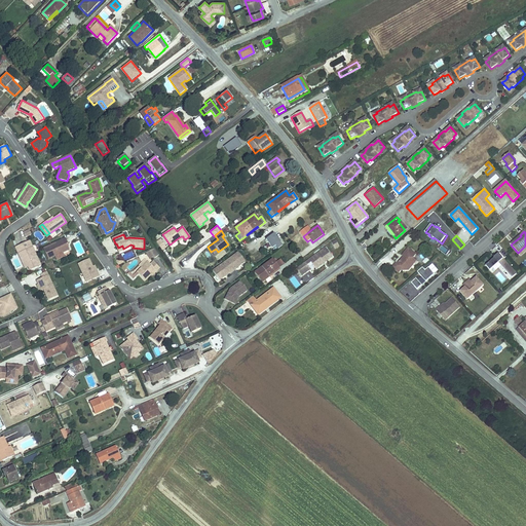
[(520,235),(510,243),(511,245),(521,236),(520,235)]
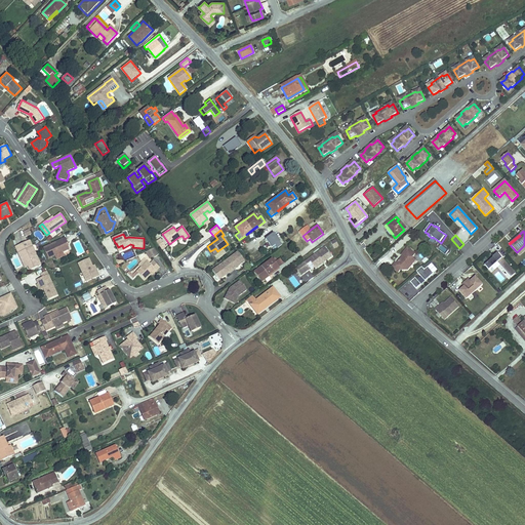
[(43,248),(48,258),(54,255),(55,257),(63,253),(62,252),(69,248),(67,245),(66,246),(65,244),(67,243),(65,238),(43,248)]
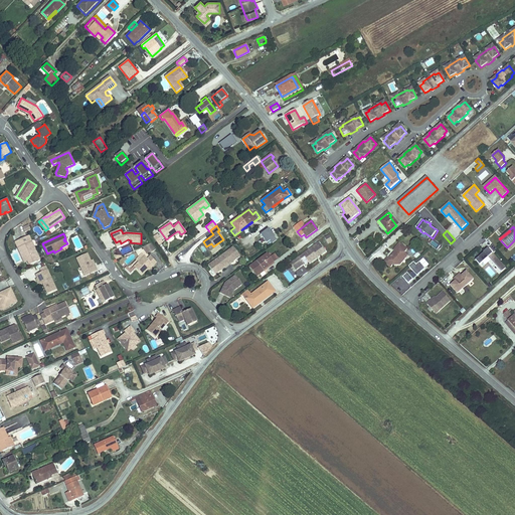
[(157,234),(153,237),(159,244),(163,240),(157,234)]
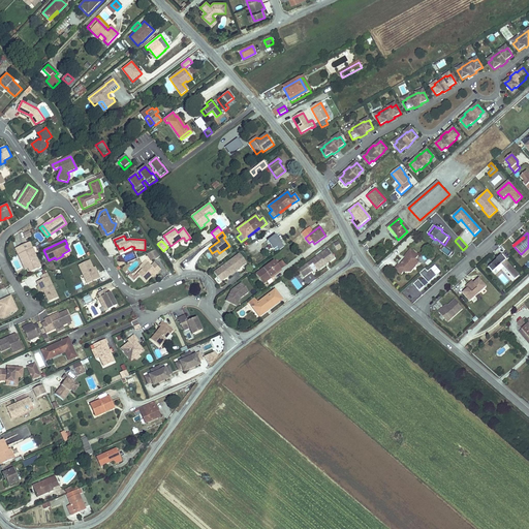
[(18,255),(21,254),(28,269),(29,272),(40,267),(29,243),(14,249),(18,255)]
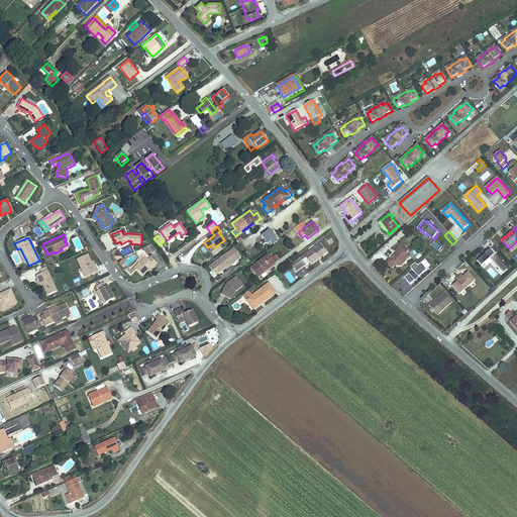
[(158,250),(153,244),(148,246),(152,251),(153,253),(158,250)]
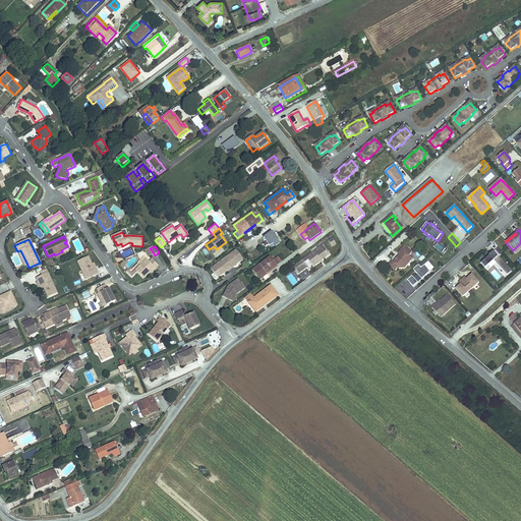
[(308,261),(312,267),(328,254),(322,246),(293,267),(298,273),(306,267),(303,264),(308,261)]
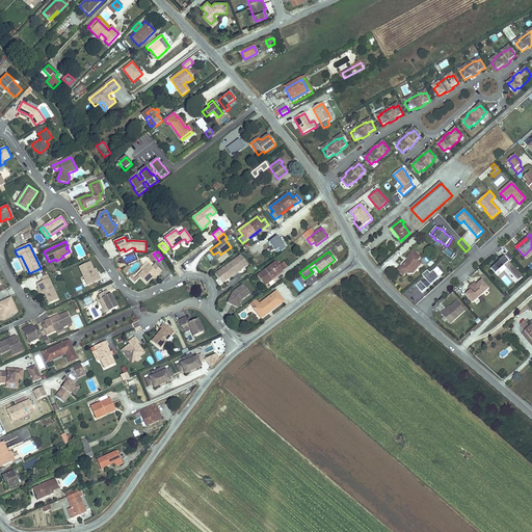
[(419,261),(421,258),(413,251),(406,259),(408,260),(409,261),(407,262),(406,263),(402,267),(401,266),(397,270),(404,276),(406,273),(410,276),(418,268),(415,265),(419,261)]
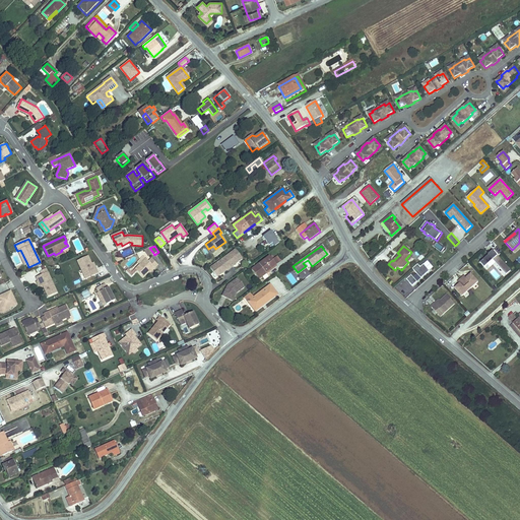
[(220,249),(214,255),(217,258),(223,253),(220,249)]
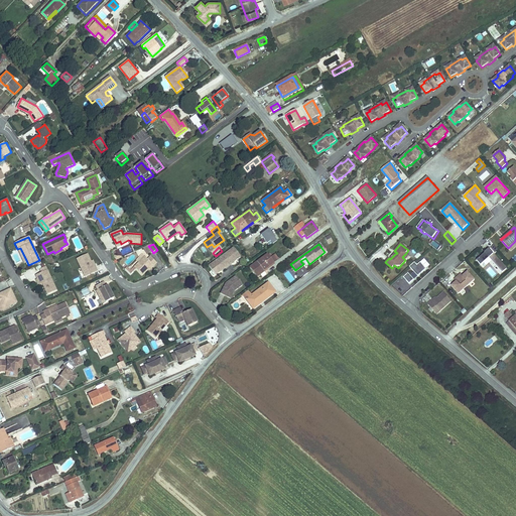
[(235,247),(222,256),(229,266),(232,264),(232,263),(241,256),(235,247)]
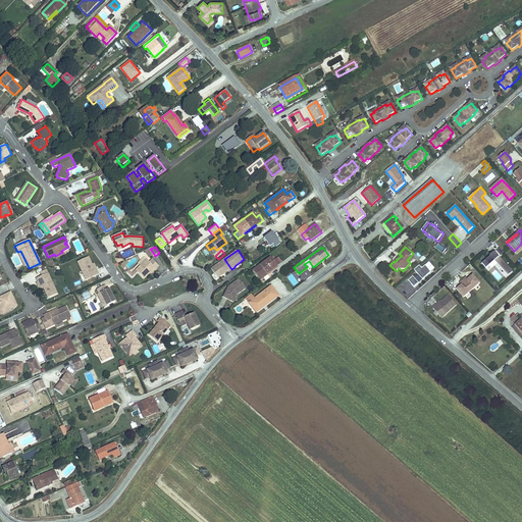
[(24,266),(28,265),(20,251),(17,252),(24,266)]
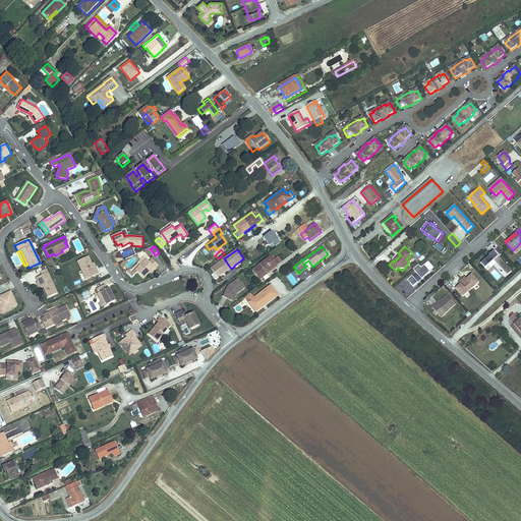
[(507,276),(511,272),(494,251),(489,255),(481,264),(485,268),(494,261),(507,276)]
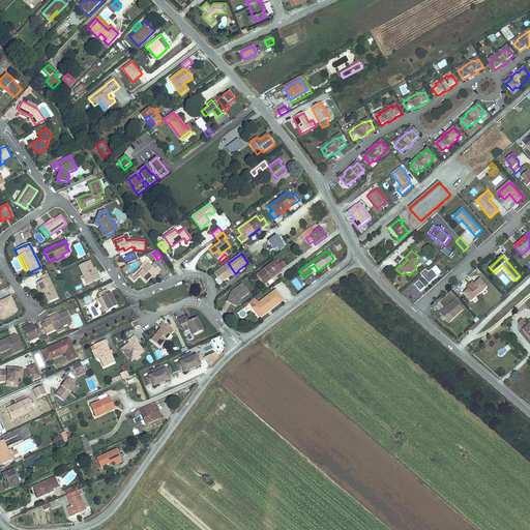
[(100,278),(98,273),(95,274),(93,269),(89,261),(79,266),(87,285),(100,278)]
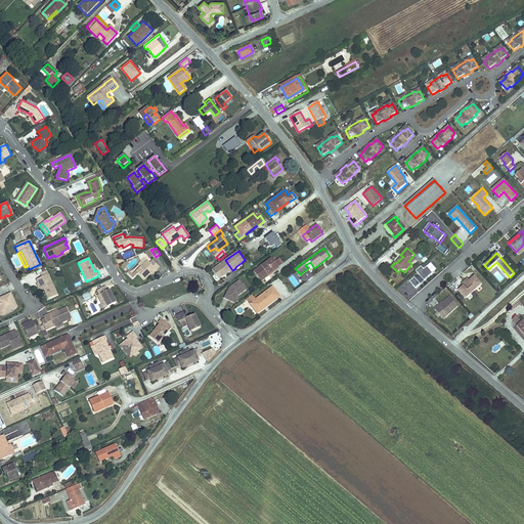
[(154,271),(158,266),(160,268),(163,265),(156,258),(154,261),(150,259),(138,270),(145,278),(146,278),(154,271)]
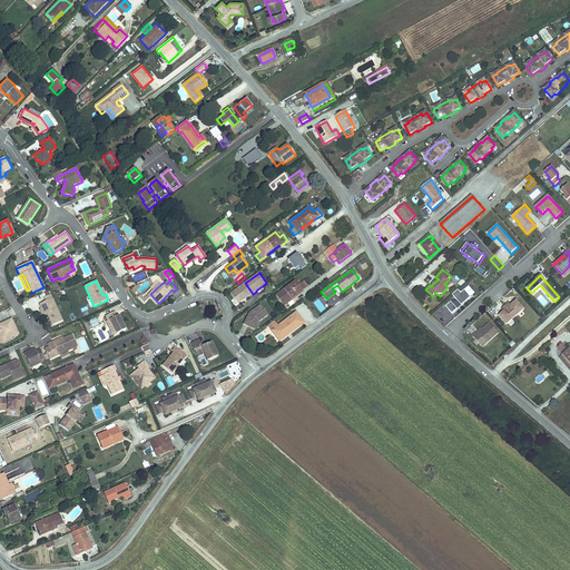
[(297,292),(301,290),(295,281),(275,295),(282,304),(285,301),(286,302),(291,298),(290,296),(292,295),(293,296),(297,293),(297,292)]
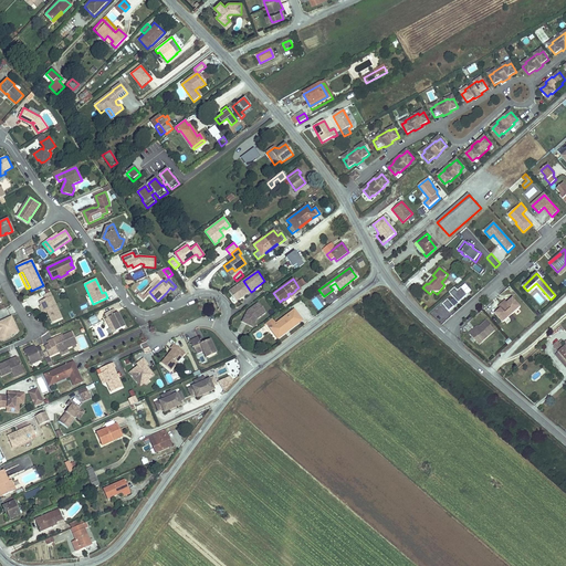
[(243,281),(230,291),(237,301),(248,294),(251,292),(243,281)]
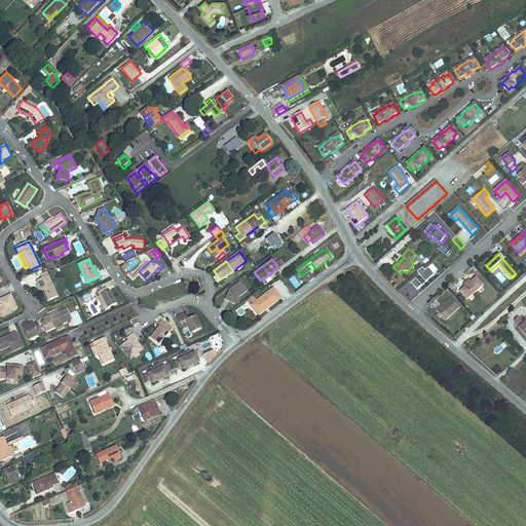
[(433,264),(428,267),(435,274),(439,271),(433,264)]
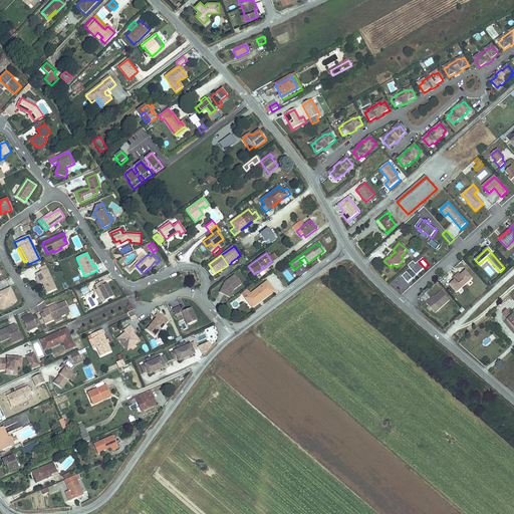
[(255,276),(273,263),(271,261),(268,263),(268,264),(264,267),(263,266),(261,267),(262,269),(258,272),(257,271),(254,274),(255,276)]
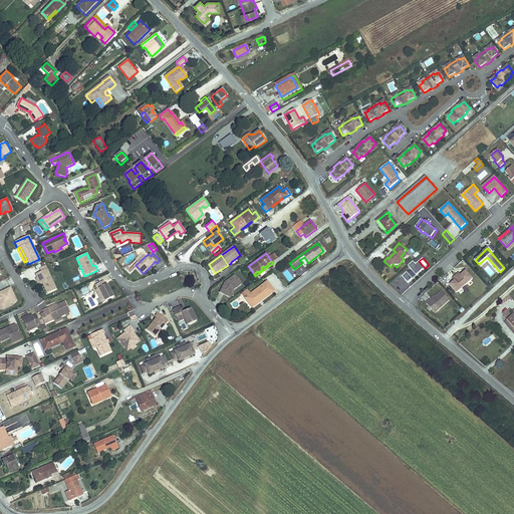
[(413,262),(408,266),(416,275),(419,273),(419,272),(420,271),(420,272),(425,268),(419,261),(416,264),(413,262)]
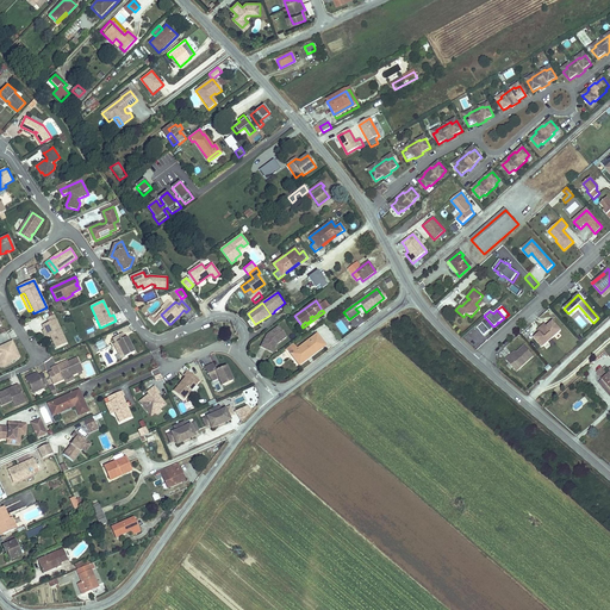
[(67,343),(55,319),(48,323),(42,327),(44,330),(42,331),(45,338),(50,336),(56,348),(67,343)]
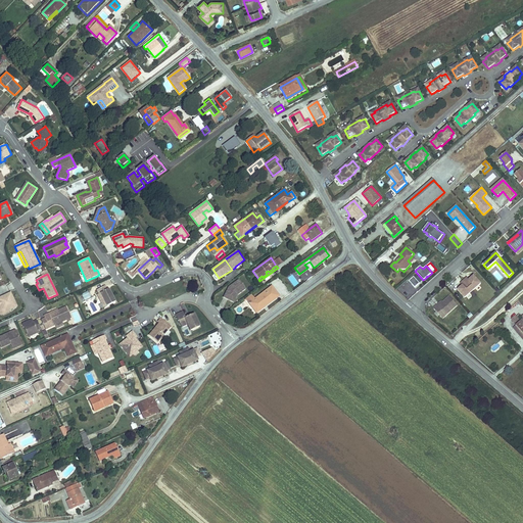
[(481,284),(474,276),(469,280),(467,278),(464,281),(461,283),(463,286),(458,290),(465,298),(473,291),(481,284)]
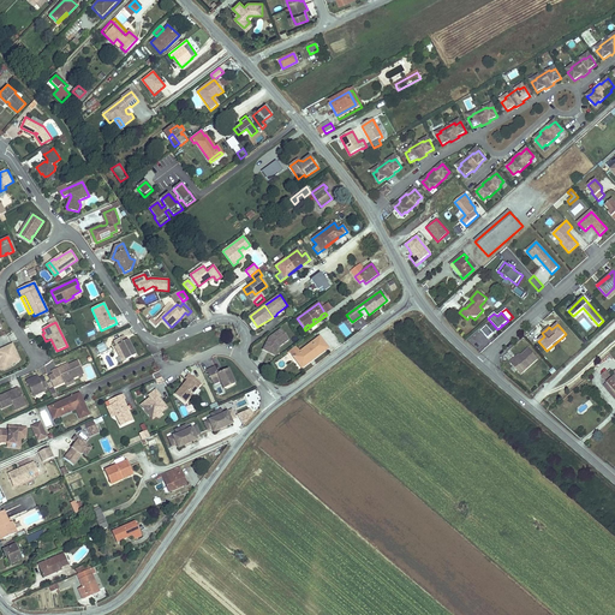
[(481,330),(488,339),(494,334),(487,326),(481,330)]
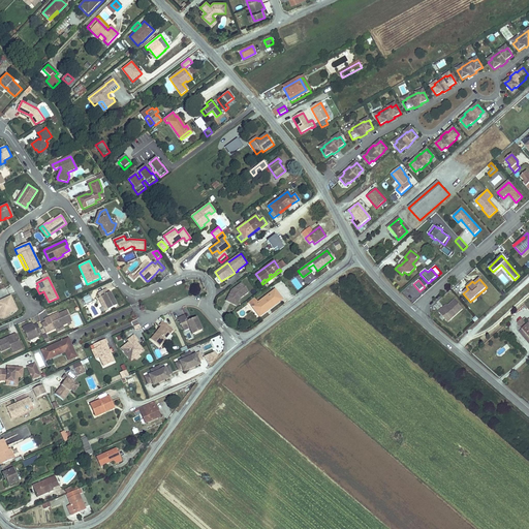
[(197,296),(198,285),(190,285),(189,294),(197,296)]
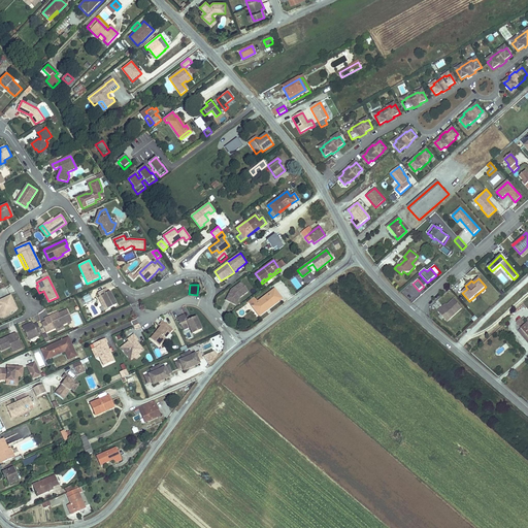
[(221,304),(228,308),(232,300),(234,302),(243,296),(236,287),(226,294),(228,296),(227,298),(225,297),(221,304)]
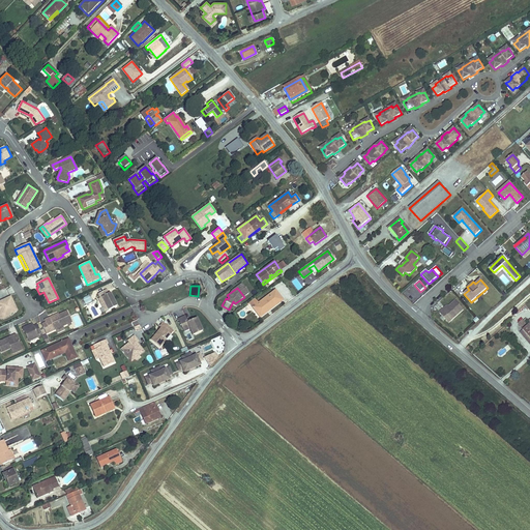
[(262,302),(254,310),(259,318),(266,313),(265,311),(268,308),(269,310),(273,306),(272,305),(281,299),(274,291),(261,301),(262,302)]
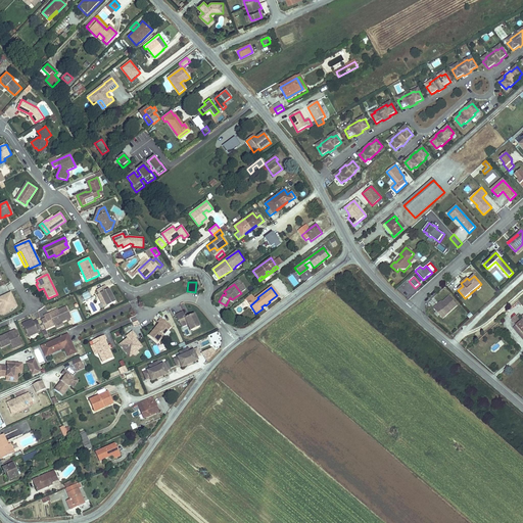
[(104,297),(108,305),(116,301),(110,288),(108,289),(103,292),(99,294),(101,299),(104,297)]
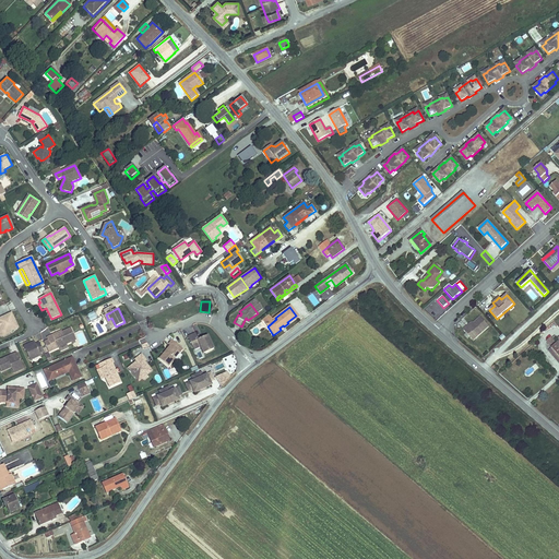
[(95,310),(83,316),(87,323),(98,318),(95,310)]
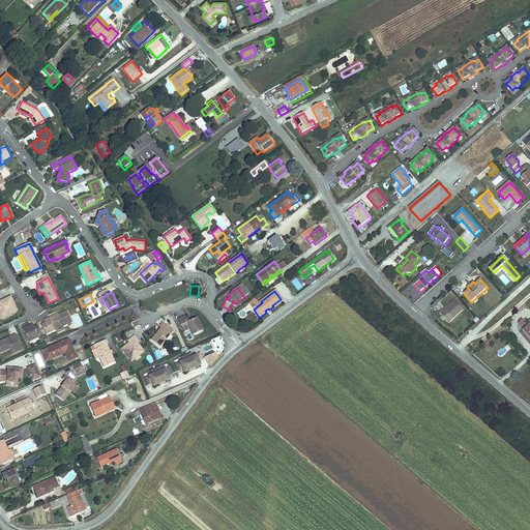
[(0,316),(3,315),(3,317),(9,314),(17,311),(10,297),(0,301),(0,316)]
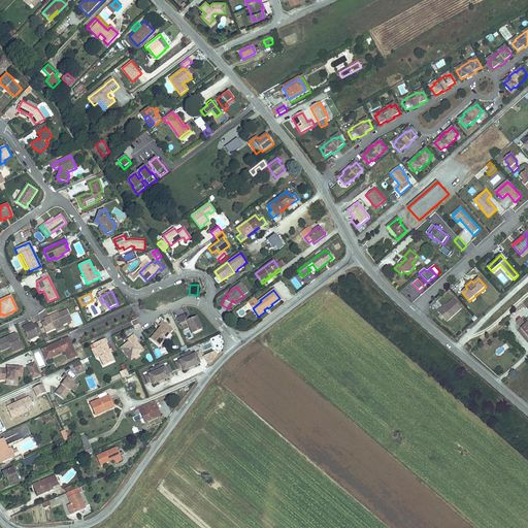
[(461,308),(454,299),(448,305),(442,309),(441,308),(438,310),(443,318),(448,315),(451,319),(461,308)]
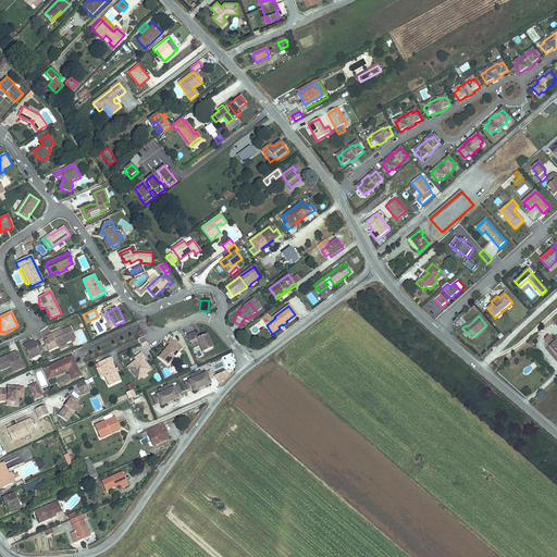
[(275,318),(274,317),(264,324),(267,325),(275,318)]
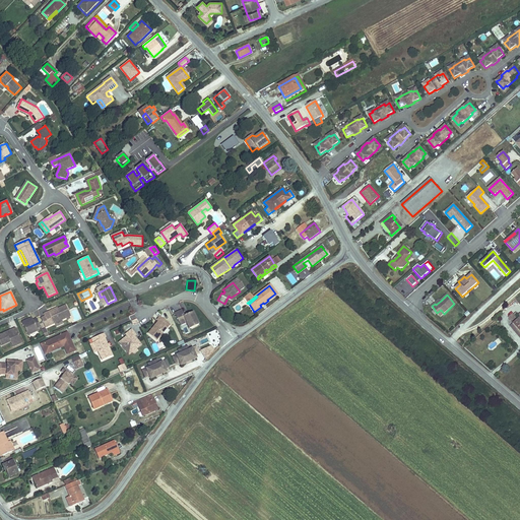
[(45,318),(49,327),(71,317),(66,306),(58,310),(49,314),(49,313),(44,315),(45,318)]
